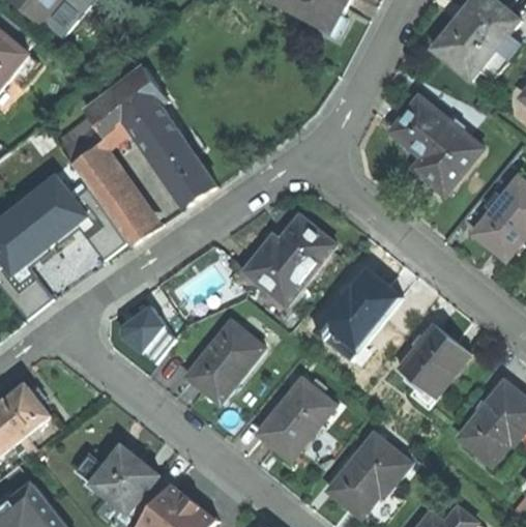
[(15,0),(39,21),(56,0),(15,0)]
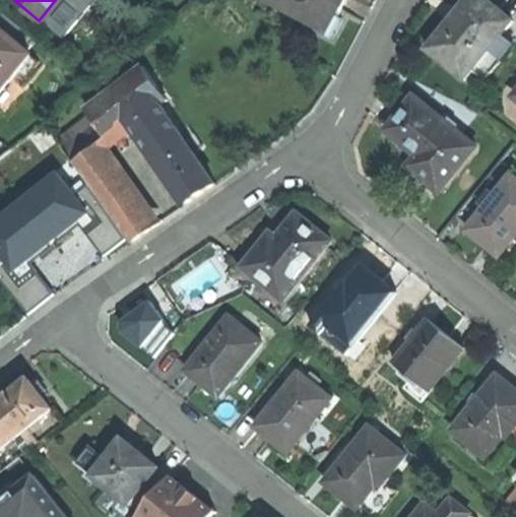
[(273,0),(325,28),(338,5),(341,0),(273,0)]
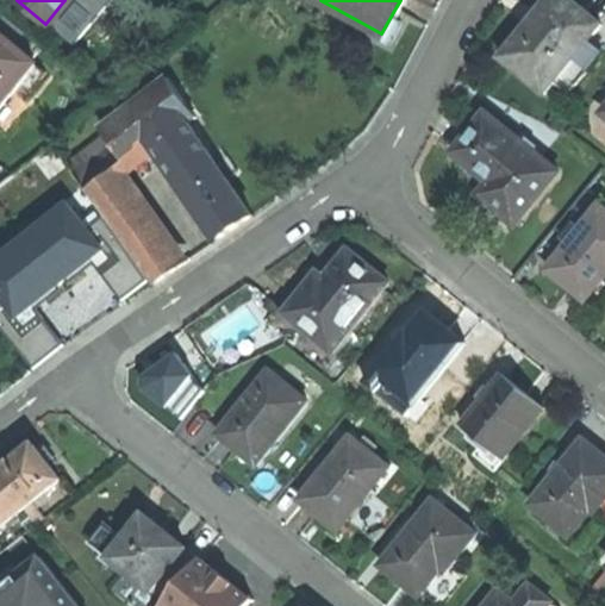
[(597,22),(569,0),(543,0),(529,19),(499,55),(542,89),(554,75),(568,87),(599,49),(585,37),(597,22)]
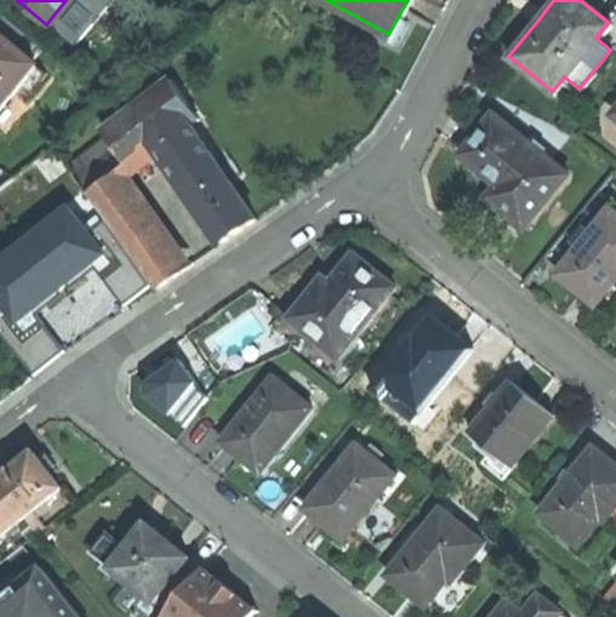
[(0,35),(12,21),(4,15),(0,18),(0,35)]
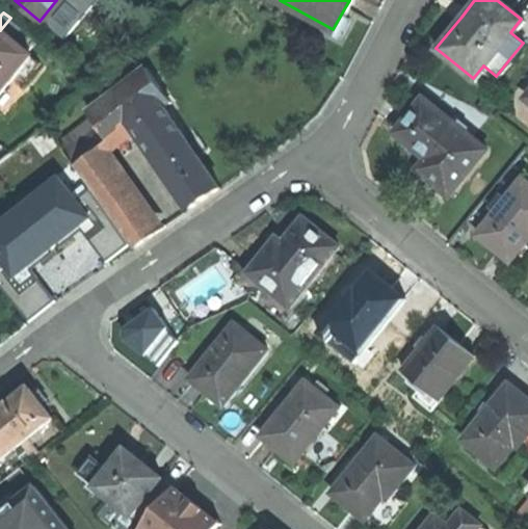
[(0,86),(15,70),(28,53),(0,30),(0,86)]
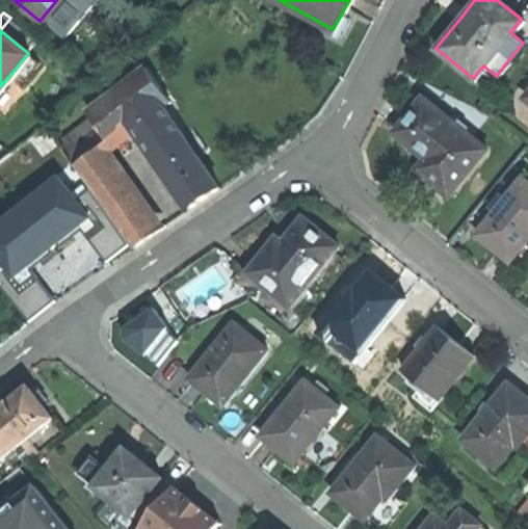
[(37,60),(28,53),(15,70),(23,77),(37,60)]
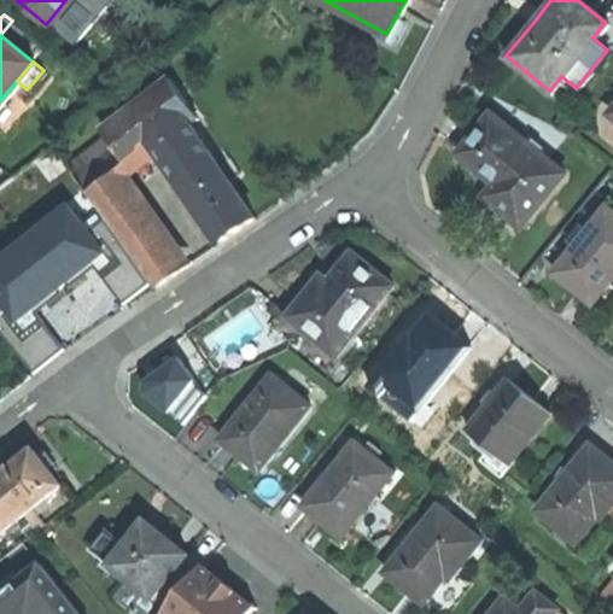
[(111,145),(122,161),(150,141),(184,117),(185,120),(193,113),(167,77),(98,126),(111,145)]
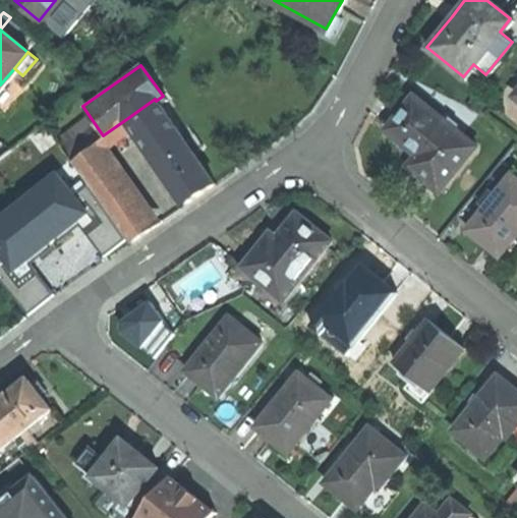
[(474,145),(412,95),(398,111),(384,128),(414,153),(406,164),(438,189),(474,145)]
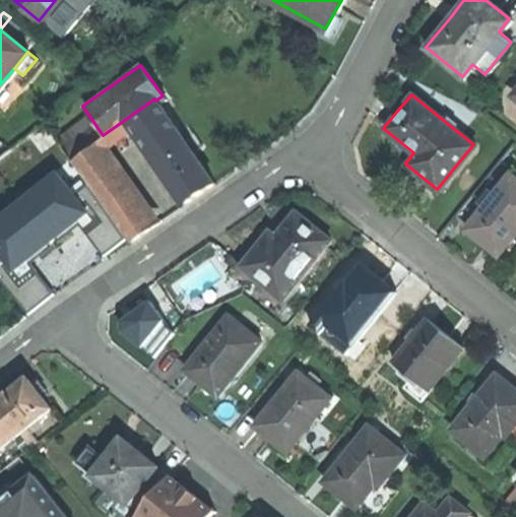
[(198,190),(212,181),(155,101),(154,99),(126,119),(184,200),(198,190)]
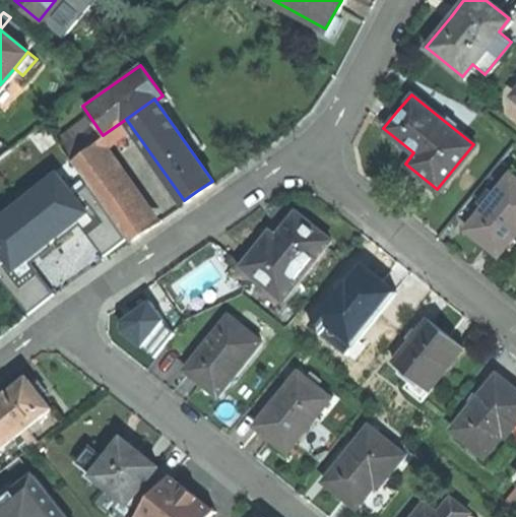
[(75,163),(94,148),(91,143),(103,135),(93,122),(61,145),(74,164),(75,163)]
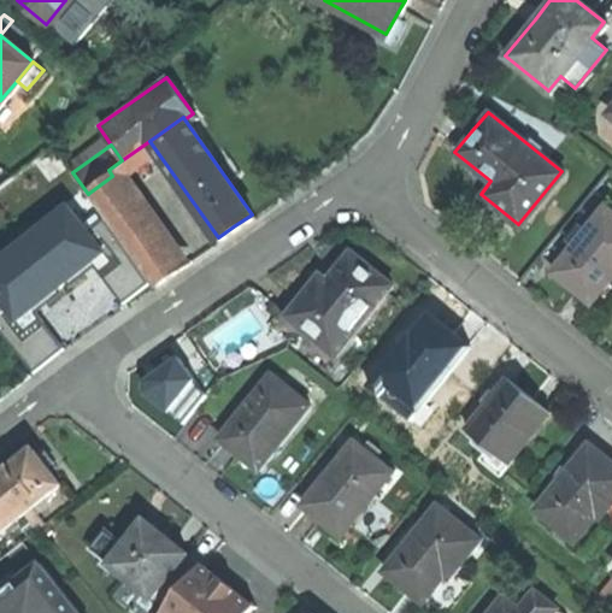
[(105,213),(153,282),(176,265),(112,176),(89,193),(105,213)]
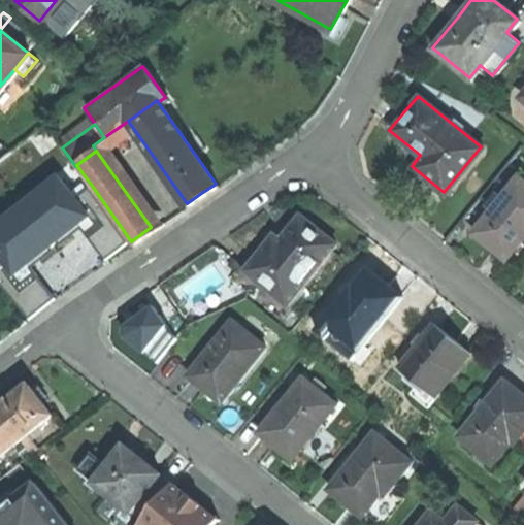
[(78,224),(90,216),(73,195),(58,174),(0,219),(0,258),(12,274),(28,263),(78,224)]
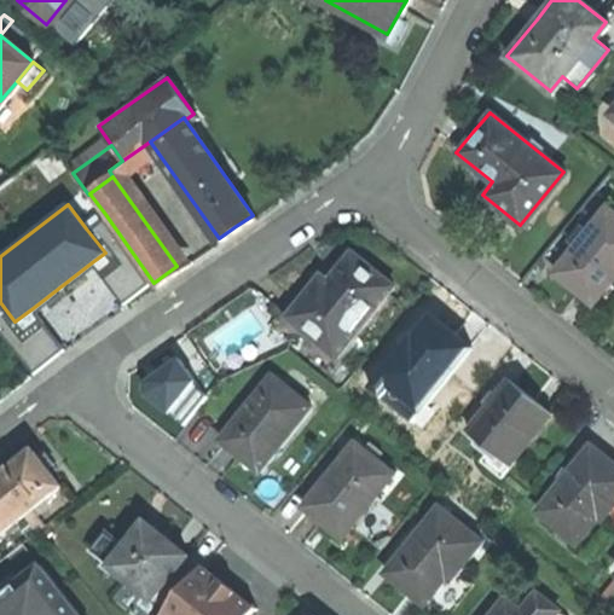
[(613,212),(606,206),(552,270),(572,285),(591,301),(613,274),(613,212)]
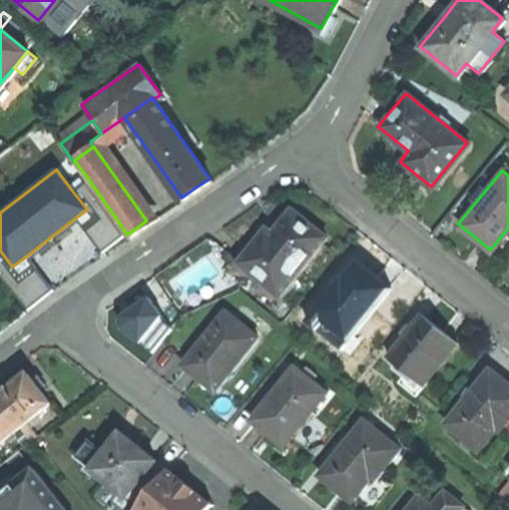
[(87,177),(71,189),(87,209),(76,217),(103,252),(127,234),(87,177)]
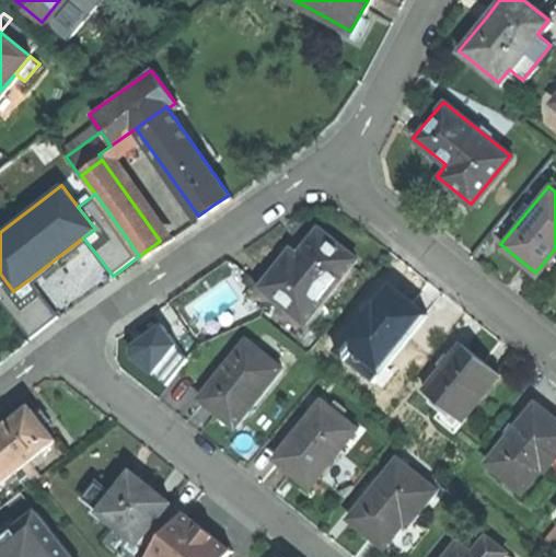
[(302,321),(354,257),(316,227),(296,253),(289,247),(274,266),(258,285),(302,321)]
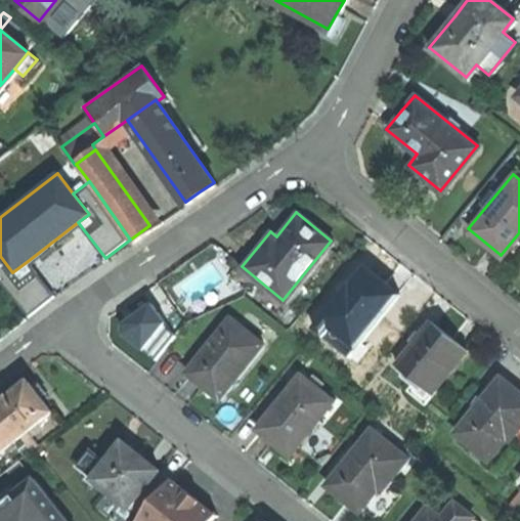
[(53,294),(28,261),(12,272),(0,256),(0,281),(25,314),(53,294)]
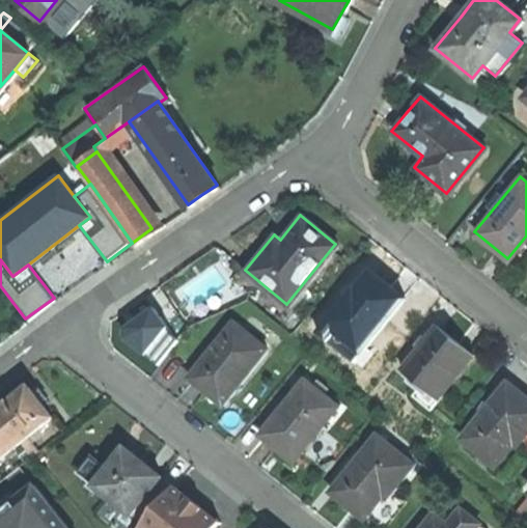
[(383,283),(369,272),(357,288),(354,286),(353,287),(347,283),(339,292),(344,296),(328,316),(363,344),(401,298),(383,283)]
